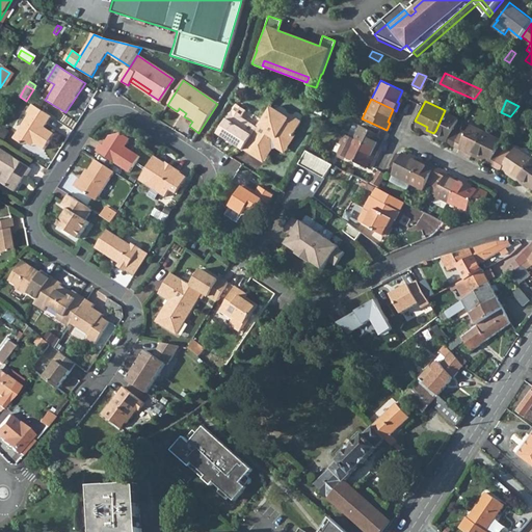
[(52,117),(32,105),(27,113),(30,115),(15,139),(23,144),(25,144),(33,143),(35,144),(44,150),(54,135),(45,129),(52,117)]
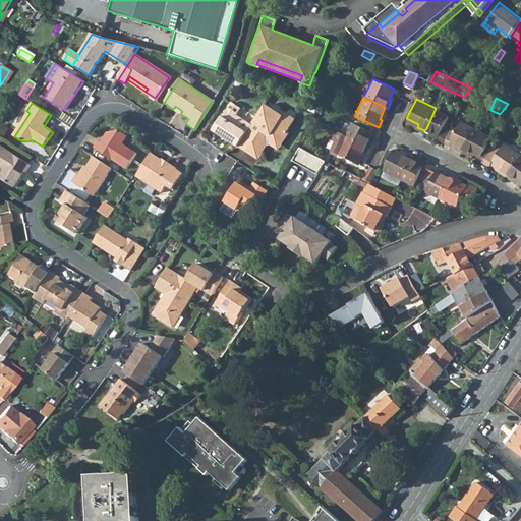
[(285,114),(268,103),(253,126),(241,145),(255,154),(269,134),(273,134),(284,140),(290,130),(287,129),(295,117),(286,112),(285,114)]
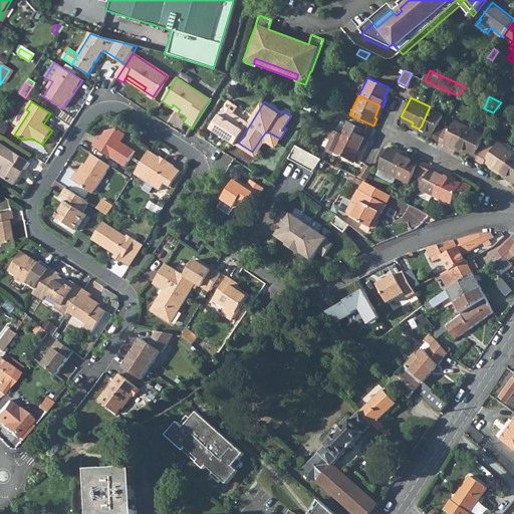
[(231,102),(226,109),(212,132),(218,136),(220,133),(228,138),(226,141),(235,147),(236,145),(238,143),(250,124),(235,114),(240,108),(231,102)]
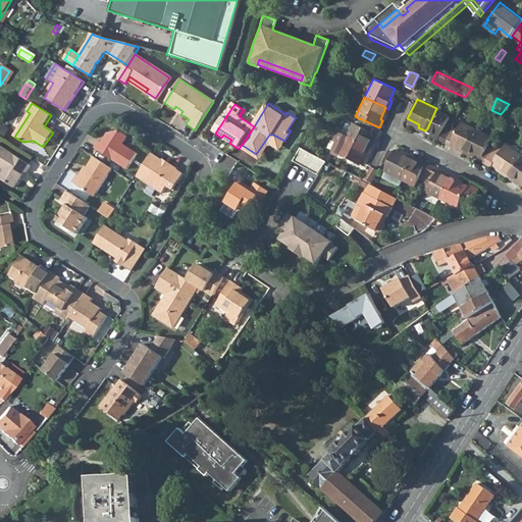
[(437,134),(436,136),(444,140),(452,124),(447,121),(450,115),(436,108),(427,128),(437,134)]
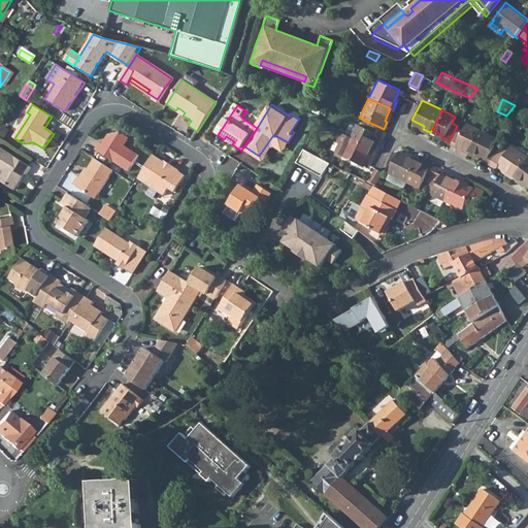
[(527,118),(522,113),(518,121),(525,125),(527,121),(527,118)]
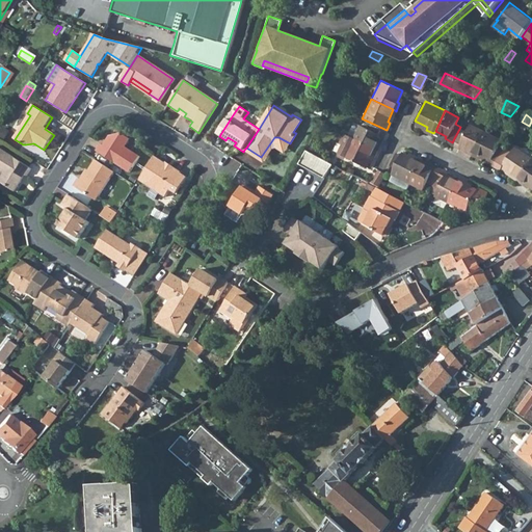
[(352,137),(374,148),(380,135),(383,136),(387,130),(362,118),(352,137)]
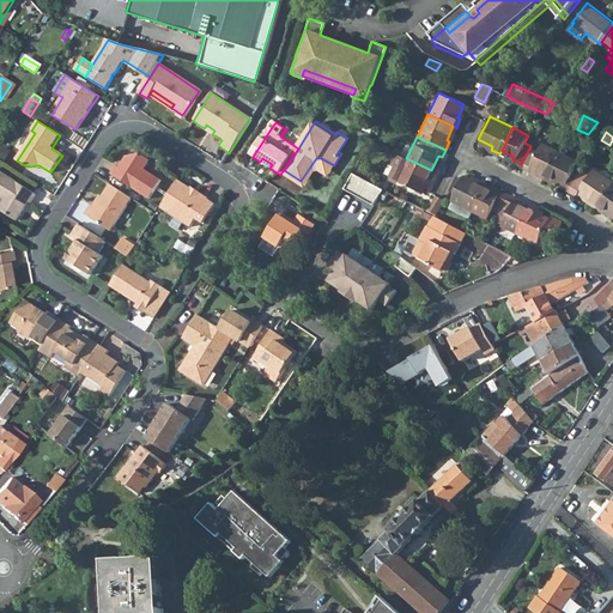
[(530,146),(521,164),(529,168),(530,165),(545,173),(557,149),(541,141),(536,149),(530,146)]
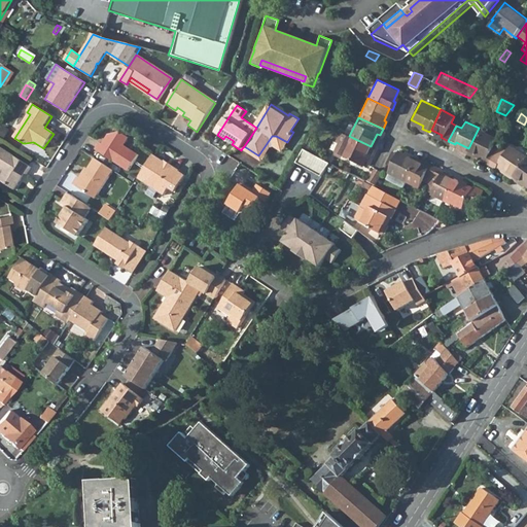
[(477,152),(487,157),(486,159),(491,162),(501,144),(500,143),(495,141),(497,136),(479,128),(468,148),(467,150),(475,154),(476,151),(477,152)]
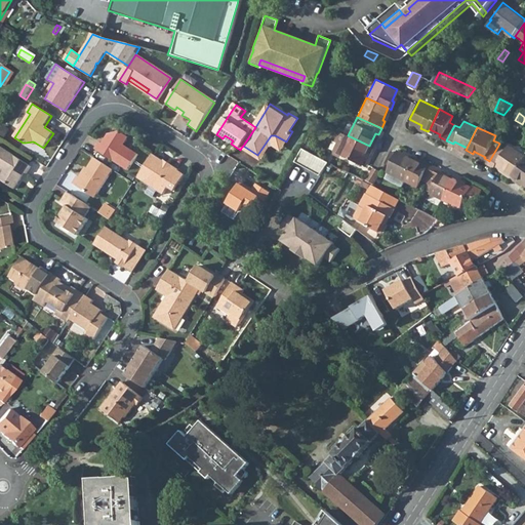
[(348,135),(341,132),(337,140),(345,144),(348,135)]
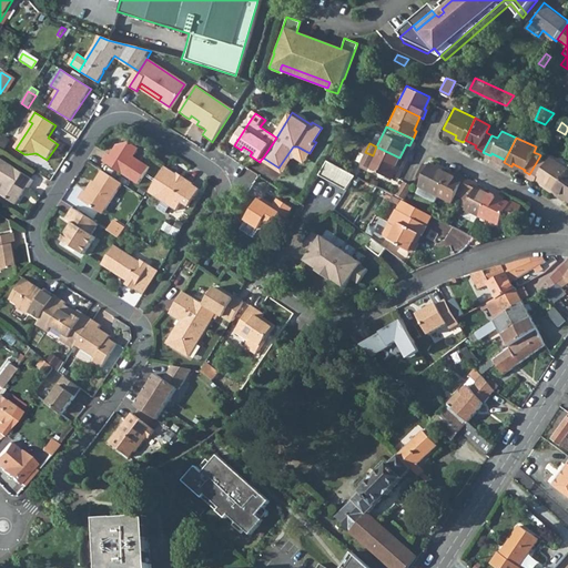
[(143,151),(134,145),(122,146),(115,158),(112,155),(107,162),(141,185),(152,169),(138,159),(143,151)]
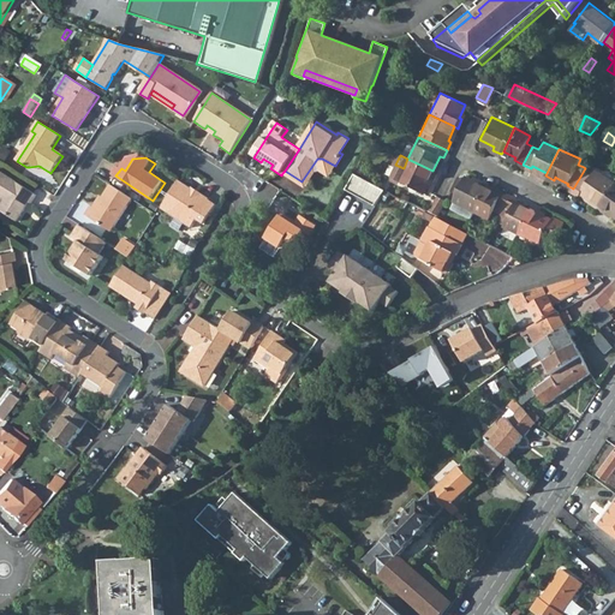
[(273,165),(263,159),(261,162),(270,168),(273,165)]
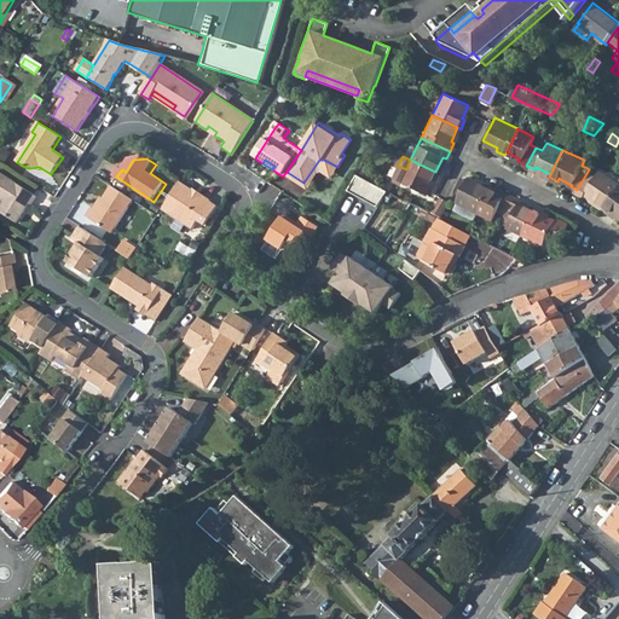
[(333,177),(337,167),(324,160),(319,160),(304,183),(287,172),(284,174),(305,187),(317,171),(322,169),(333,177)]
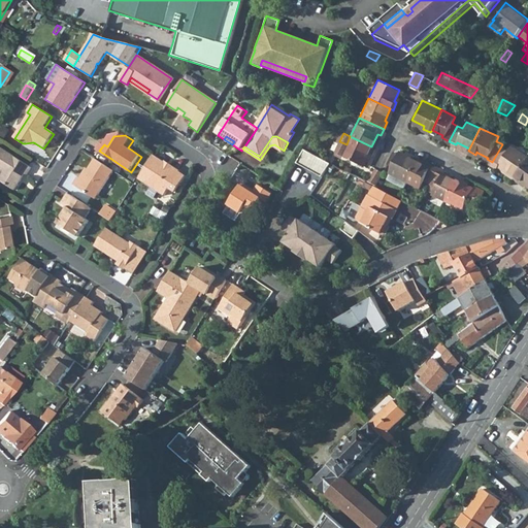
[(368,153),(371,154),(374,147),(371,146),(350,136),(347,144),(339,141),(334,152),(362,165),(368,153)]
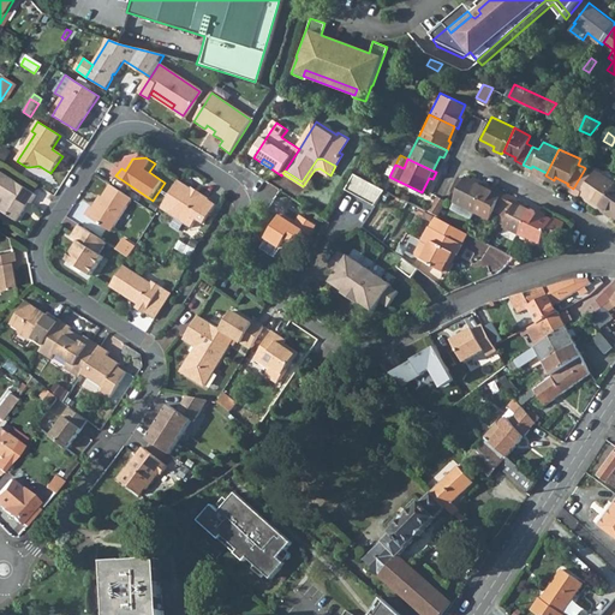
[(359,163),(354,175),(363,180),(369,168),(359,163)]
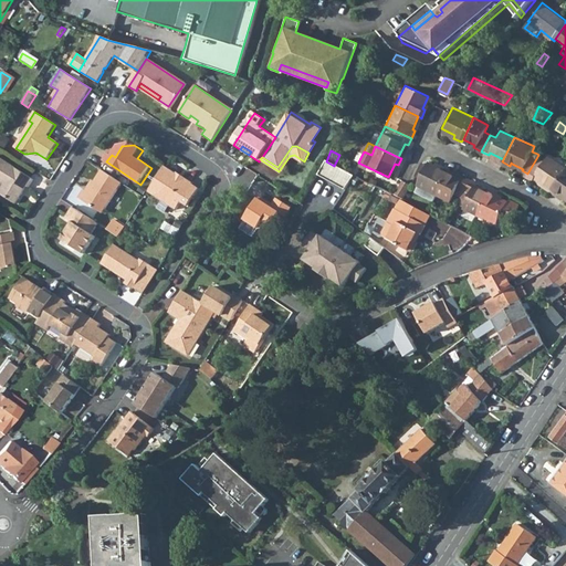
[(545,181),(543,184),(551,189),(565,166),(548,154),(545,158),(538,155),(527,174),(533,177),(534,175),(545,181)]
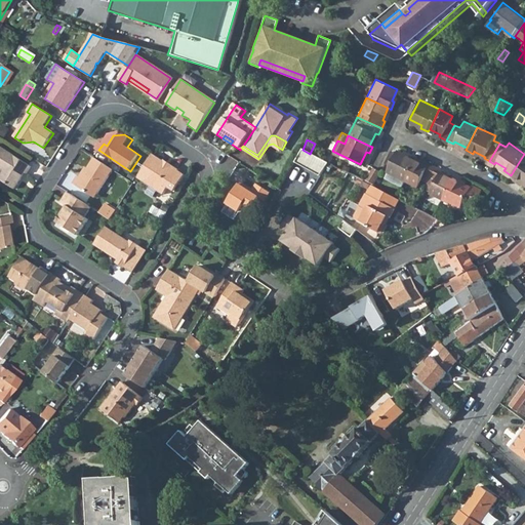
[(30,167),(0,148),(0,170),(2,172),(0,175),(0,179),(13,188),(23,173),(26,174),(30,167)]
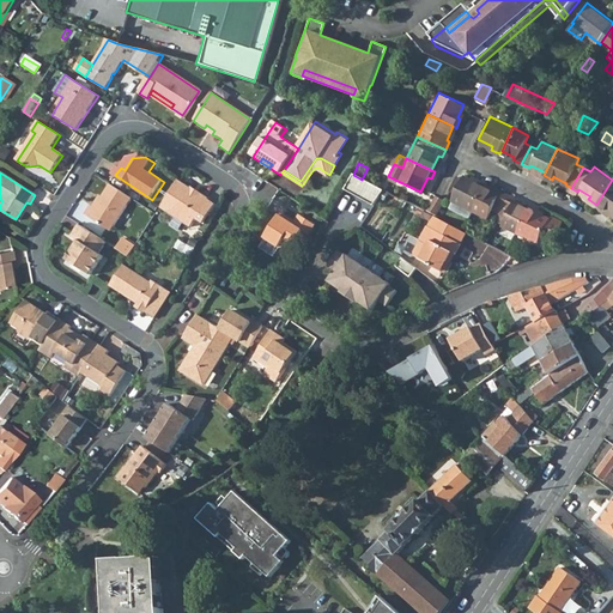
[(362,180),(353,175),(345,189),(374,207),(384,192),(362,180)]
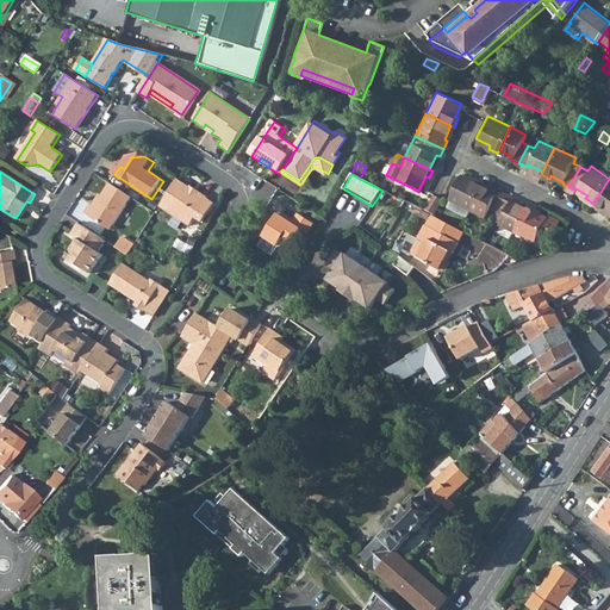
[(468,211),(470,211),(481,186),(484,182),(475,178),(473,181),(460,175),(459,178),(453,175),(447,191),(452,193),(448,200),(450,200),(447,209),(465,218),(468,211)]
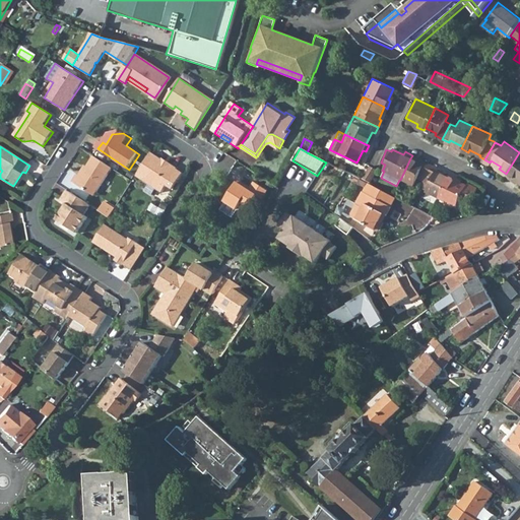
[(519,179),(519,151),(519,152),(506,174),(513,178),(515,176),(519,179)]
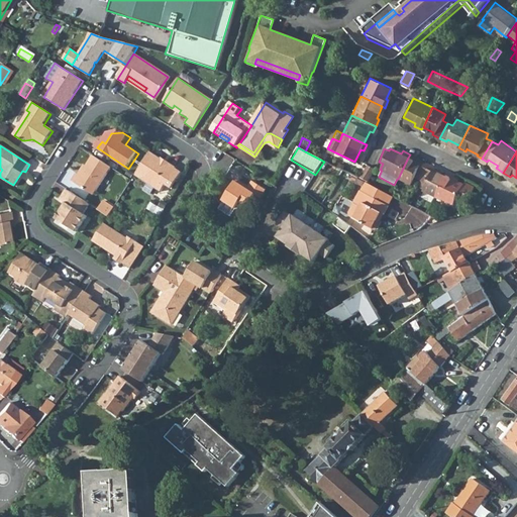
[(162,160),(149,152),(134,175),(147,183),(154,187),(160,191),(164,184),(172,188),(182,173),(177,168),(178,167),(163,158),(162,160)]
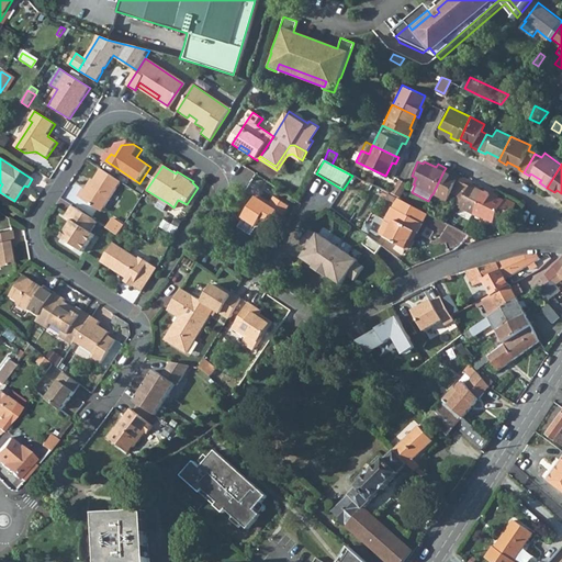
[(115,179),(97,167),(89,179),(82,189),(80,187),(78,186),(72,194),(96,210),(115,179)]
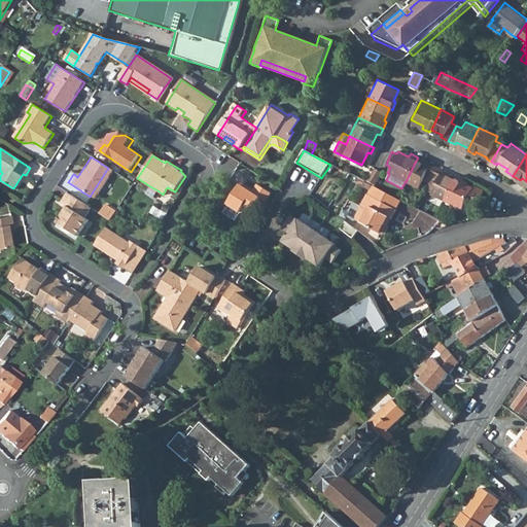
[(436,167),(429,163),(428,167),(416,161),(406,182),(419,188),(423,181),(428,184),(436,167)]
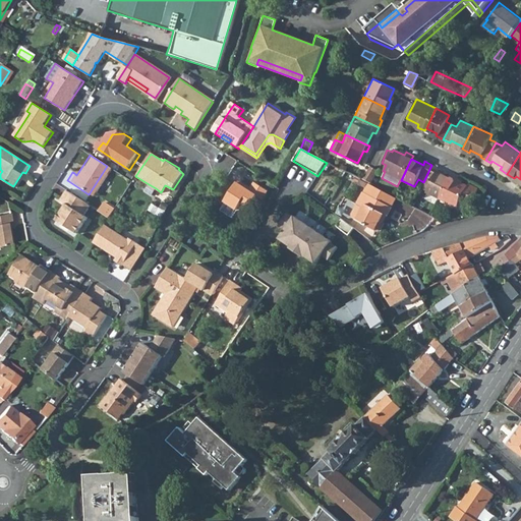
[(74,173),(76,175),(82,166),(79,164),(74,173)]
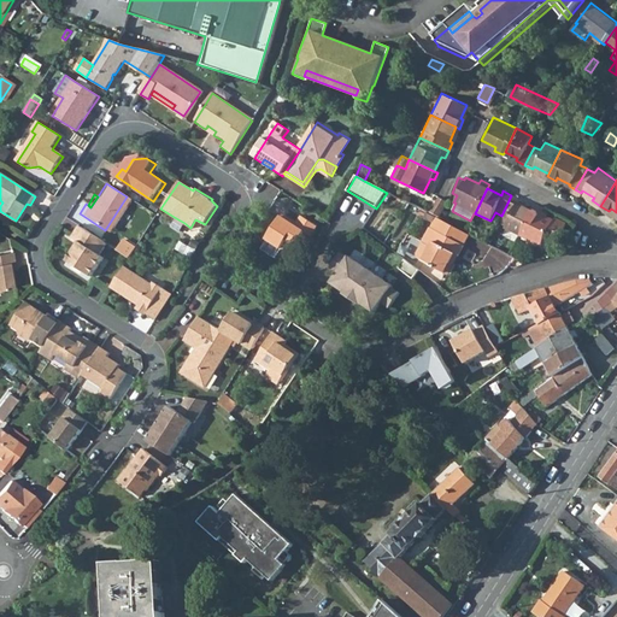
[(504,228),(519,235),(532,210),(517,203),(518,199),(511,195),(501,216),(509,218),(504,228)]
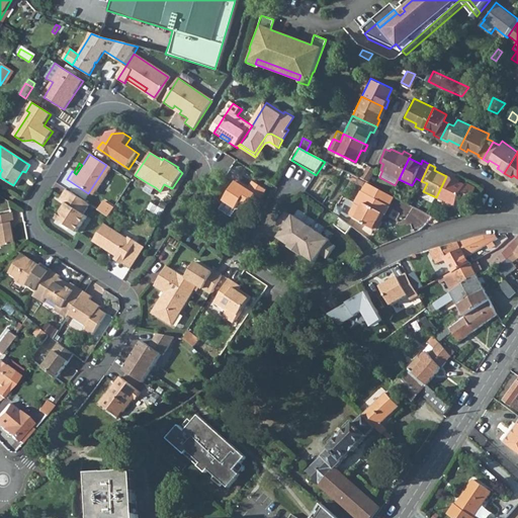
[(375,168),(367,165),(360,180),(366,183),(367,184),(371,176),(375,168)]
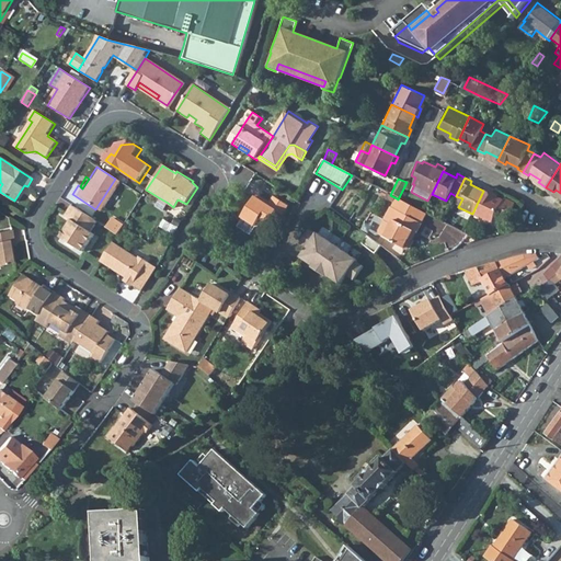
[(492,224),(494,218),(497,220),(508,215),(513,205),(504,199),(503,202),(490,195),(492,192),(484,187),(483,191),(472,214),(492,224)]
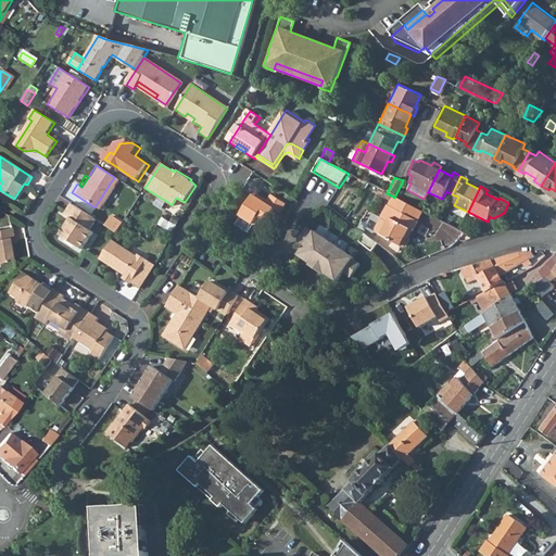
[(384,192),(382,197),(390,201),(393,197),(387,193),(384,192)]
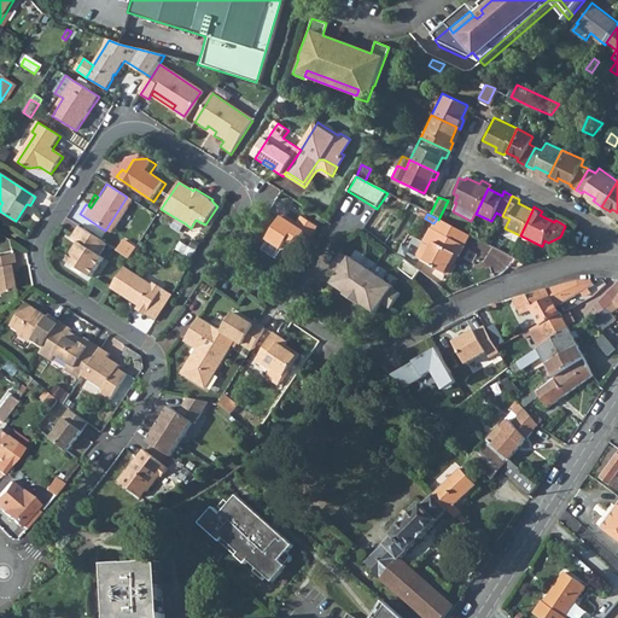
[(296,246),(304,233),(309,237),(315,226),(302,217),(297,226),(296,228),(291,225),(292,223),(283,217),(268,240),(263,250),(275,258),(281,250),(296,246)]
